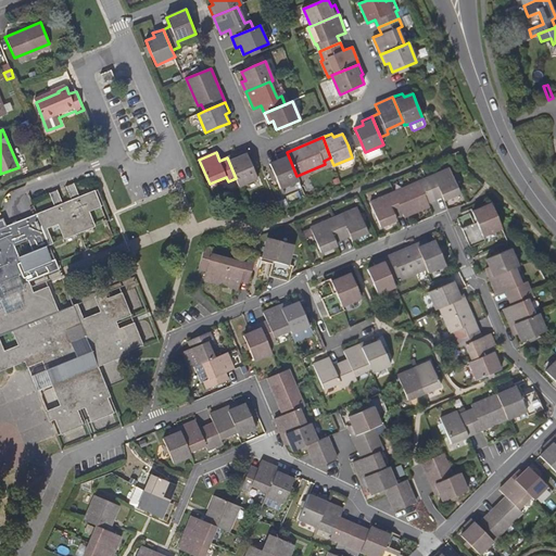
[(270,164),(275,175),(280,188),(299,180),(297,176),(287,152),(277,156),(278,160),(270,164)]
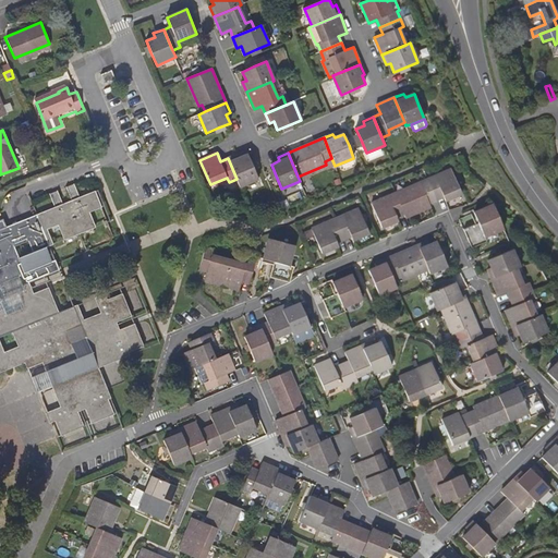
[(228,158),(237,179),(240,186),(258,178),(253,166),(247,154),(239,158),(238,154),(228,158)]
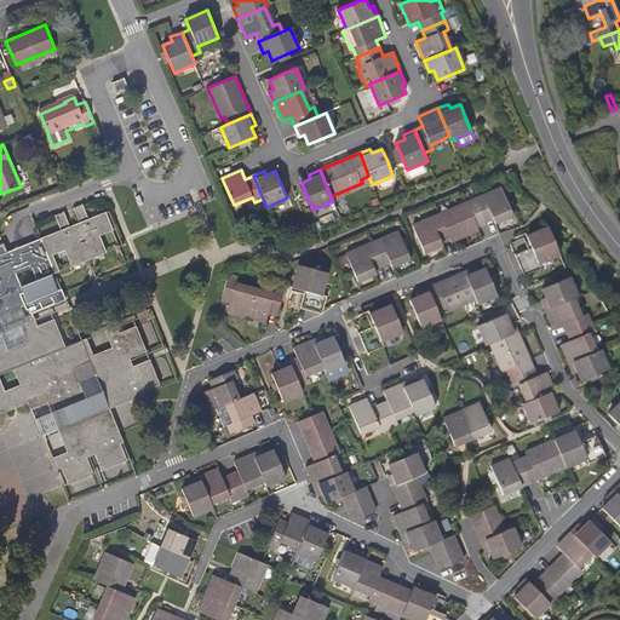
[(501,189),(475,199),(484,223),(493,219),(494,223),(512,214),(501,189)]
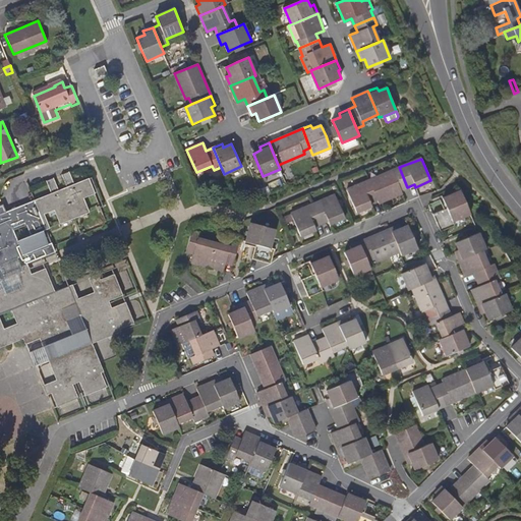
[(401,189),(407,187),(399,167),(369,180),(378,199),(379,203),(392,197),(391,194),(401,190),(401,189)]
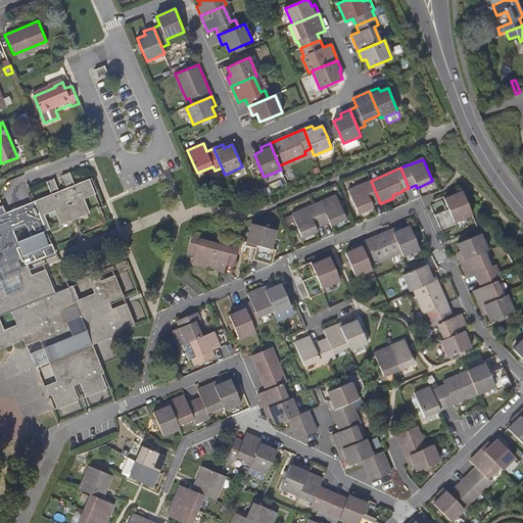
[(0,247),(8,245),(10,249),(13,251),(16,251),(20,249),(27,265),(55,252),(52,246),(51,247),(50,246),(49,245),(43,231),(49,228),(44,215),(55,209),(60,224),(90,212),(84,198),(95,193),(89,179),(75,185),(69,173),(62,175),(67,188),(58,191),(54,179),(46,182),(51,194),(2,214),(2,217),(2,218),(1,218),(0,218),(0,247)]
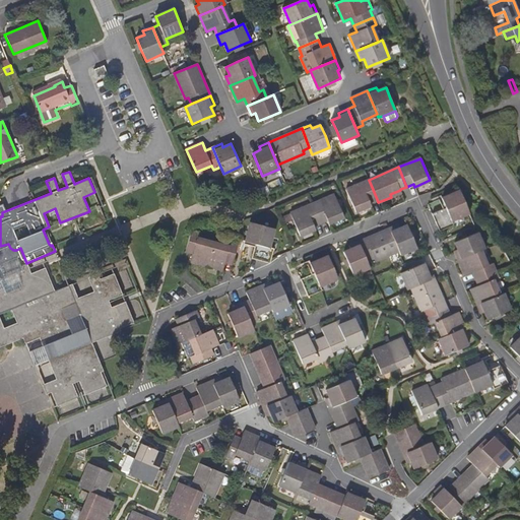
[(377,199),(369,180),(346,189),(355,211),(370,205),(369,202),(377,199)]
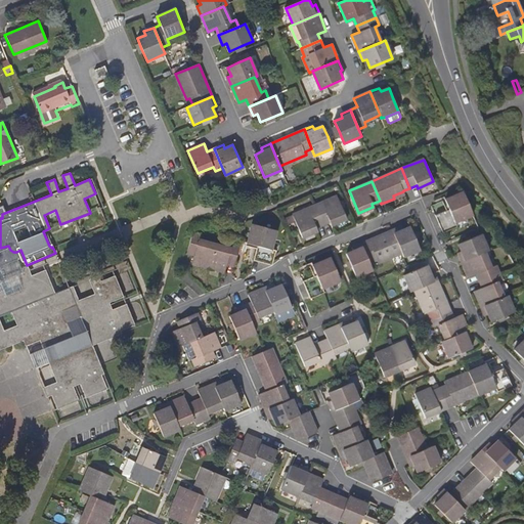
[(436,216),(437,218),(442,230),(443,232),(456,226),(455,223),(473,215),(464,192),(445,200),(449,210),(436,216)]
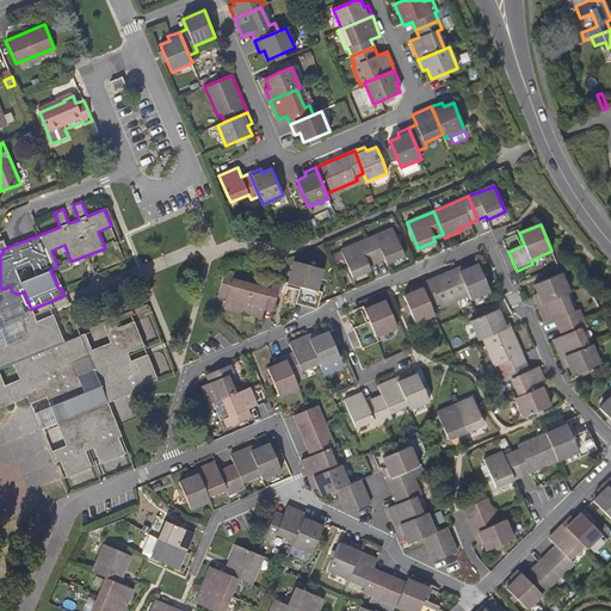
[(393,228),(368,239),(376,261),(384,258),(386,263),(403,255),(393,228)]
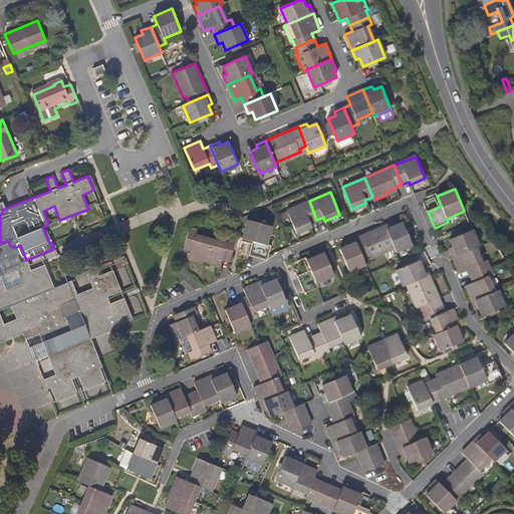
[(316,220),(309,201),(287,210),(296,233),(311,227),(310,223),(316,220)]
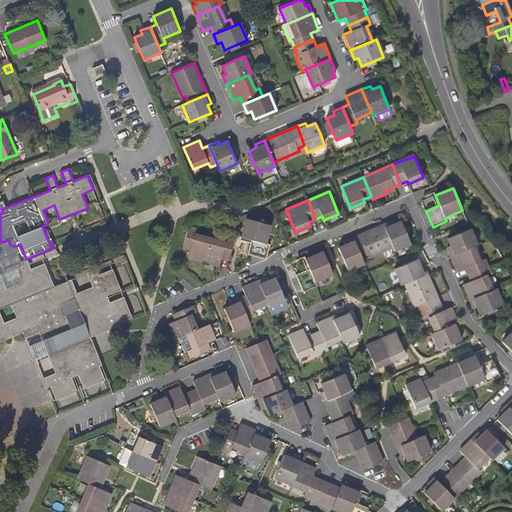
[(247,254),(266,259),(270,245),(265,243),(270,225),(246,219),(241,237),(251,240),(247,254)]
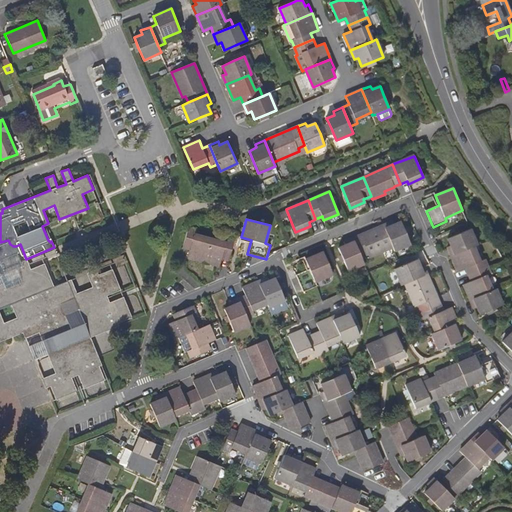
[(383,225),(393,247),(394,251),(410,244),(400,221),(393,224),(392,221),(383,225)]
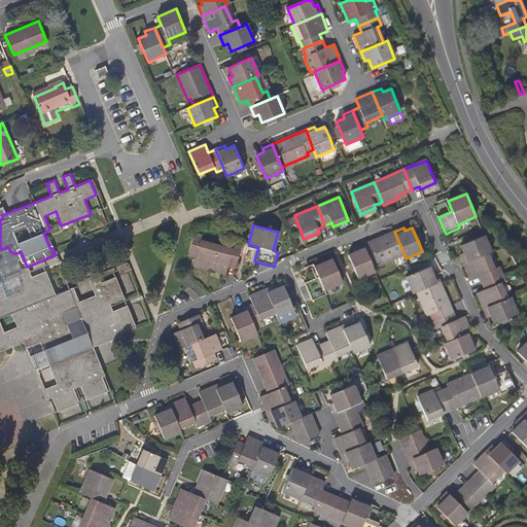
[(383,240),(372,244),(379,261),(380,265),(405,254),(394,232),(382,237),(383,240)]
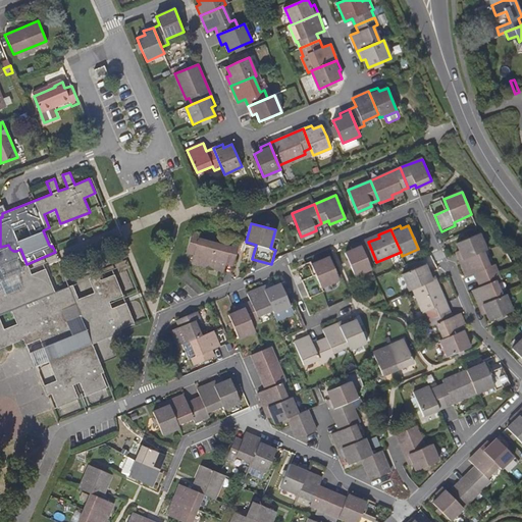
[(208,266),(214,243),(198,238),(199,233),(192,231),(187,252),(194,253),(192,262),(208,266)]
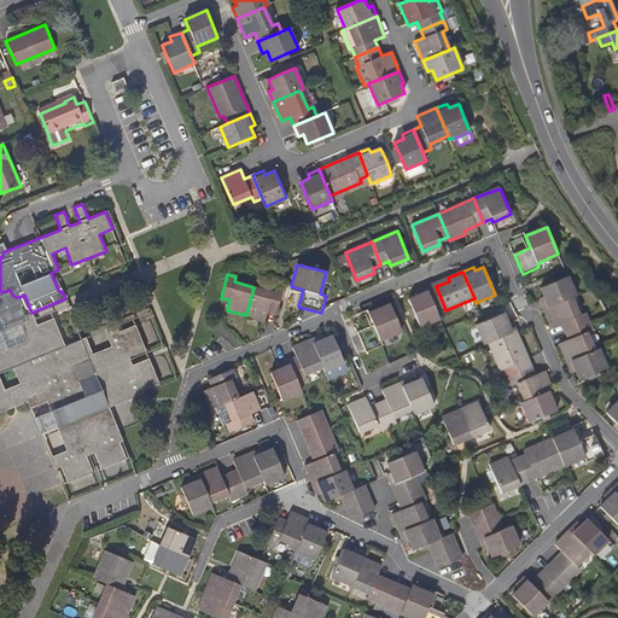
[(541,298),(544,308),(572,297),(576,296),(567,278),(541,289),(544,297),(541,298)]
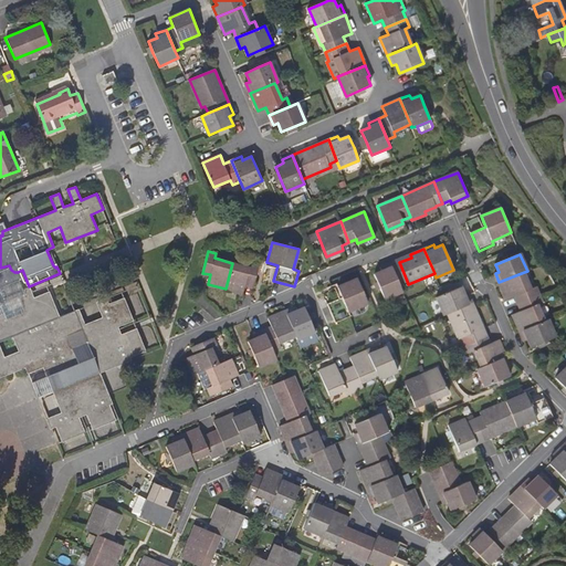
[(399,284),(407,281),(399,262),(398,260),(381,266),(383,270),(375,273),(385,299),(402,292),(399,284)]
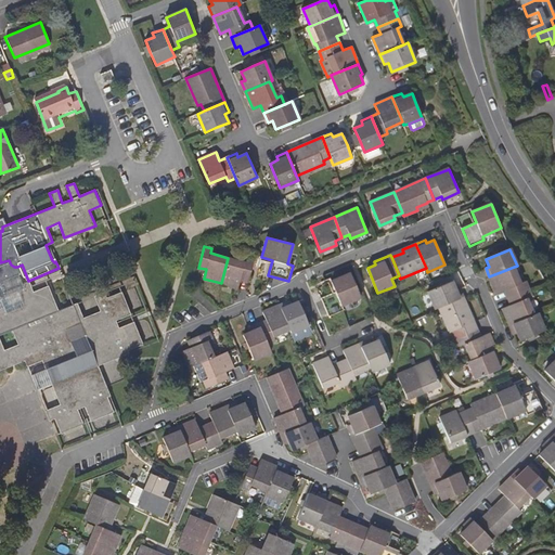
[(245,262),(228,258),(221,283),(237,288),(241,279),(248,281),(254,259),(246,257),(245,262)]
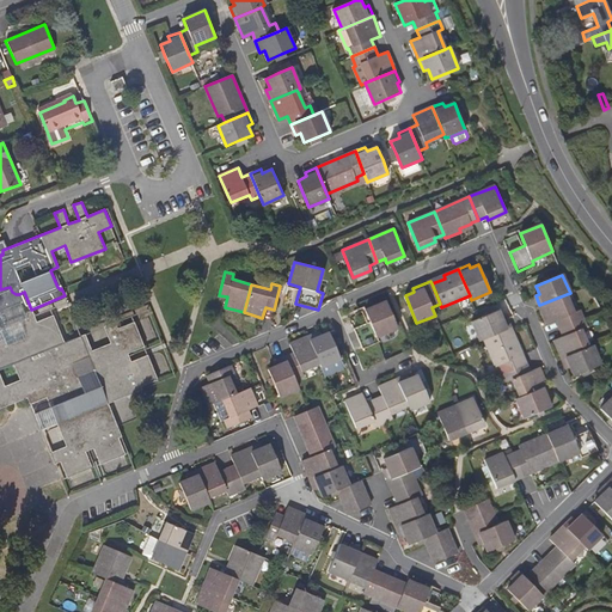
[(36,322),(31,310),(24,292),(19,294),(16,294),(12,292),(10,287),(0,289),(0,340),(4,338),(8,349),(20,343),(24,343),(26,343),(32,356),(44,352),(34,328),(34,325),(34,323),(36,322)]
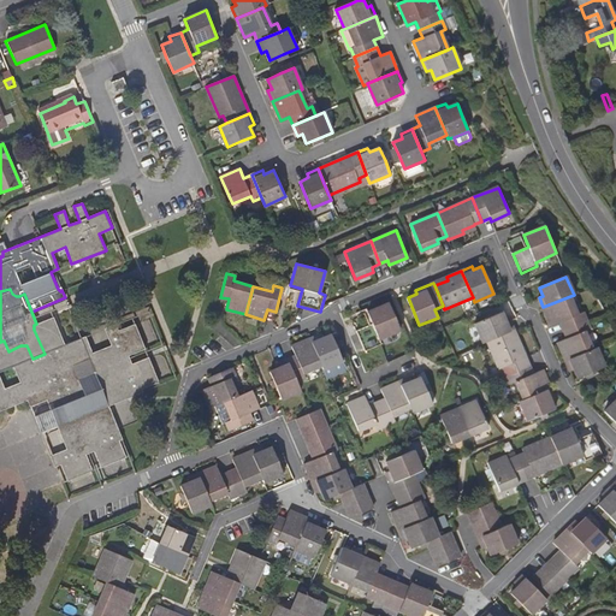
[(560,323),(563,331),(586,321),(582,313),(578,315),(570,296),(543,307),(551,326),(560,323)]
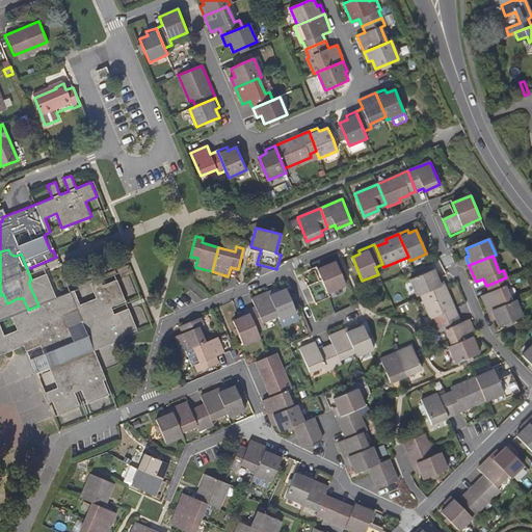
[(308,285),(315,302),(329,296),(327,292),(345,285),(336,262),(318,269),(322,278),(308,285)]
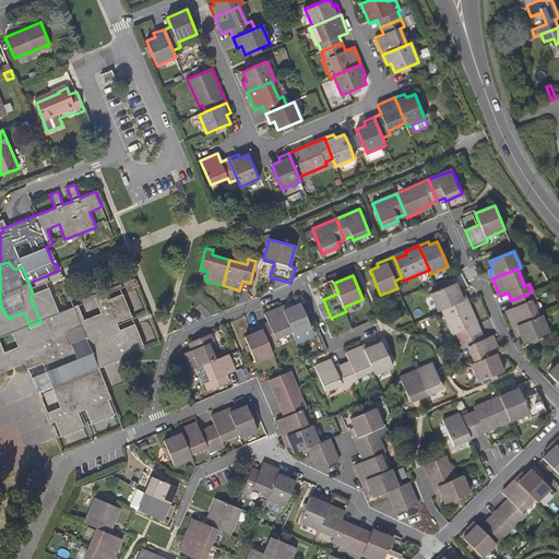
[(443,309),(467,299),(463,289),(459,292),(455,284),(431,294),(439,311),(443,309)]
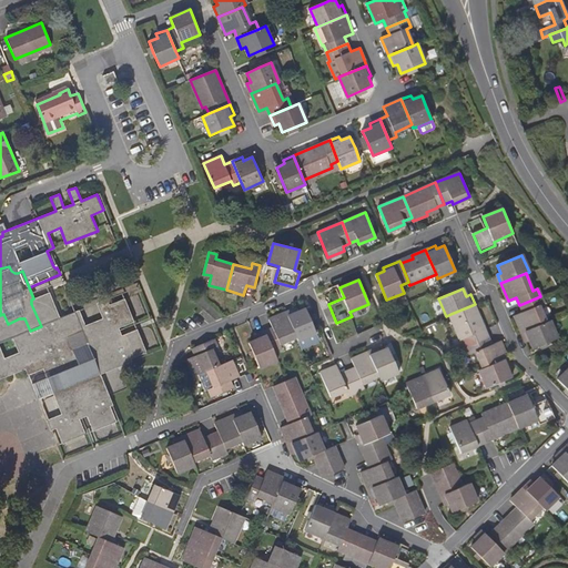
[(56,367),(60,365),(69,386),(70,389),(54,396),(61,414),(57,416),(53,418),(53,421),(62,443),(84,434),(80,422),(89,418),(93,430),(115,422),(108,401),(109,398),(109,396),(100,374),(124,364),(125,361),(146,352),(138,330),(121,336),(118,327),(133,321),(124,298),(102,307),(100,310),(100,311),(103,318),(85,326),(79,311),(60,318),(49,292),(33,298),(31,300),(31,302),(31,304),(41,326),(30,331),(24,318),(22,318),(19,318),(8,324),(3,314),(0,315),(0,378),(26,368),(28,374),(32,373),(34,371),(34,368),(32,365),(47,359),(49,364),(50,366),(52,367),(56,367)]
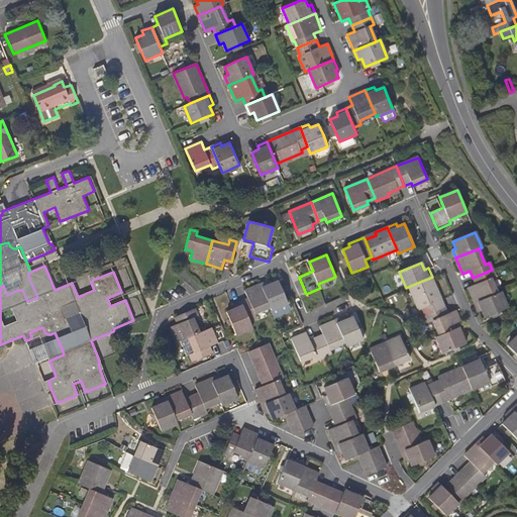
[(469,288),(475,302),(497,293),(491,279),(494,277),(492,270),(473,278),(476,285),(469,288)]
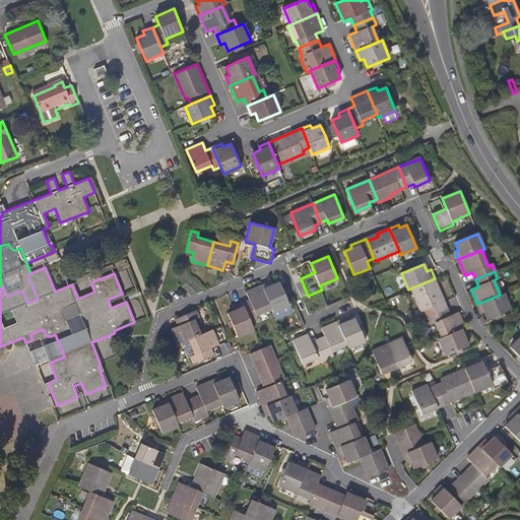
[(428,317),(448,309),(444,302),(442,303),(438,293),(440,291),(435,278),(412,287),(423,312),(426,311),(428,317)]
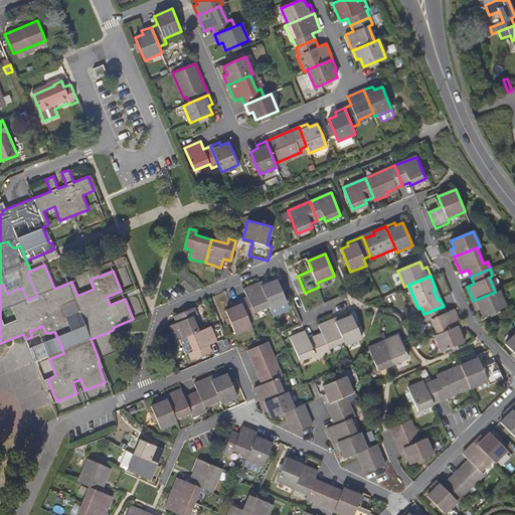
[(268,279),(259,283),(269,305),(270,309),(286,302),(277,280),(270,283),(268,279)]
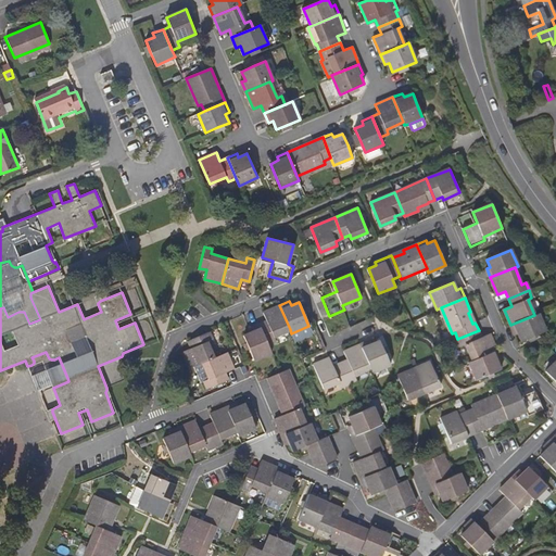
[(258,325),(267,345),(276,341),(274,337),(290,329),(279,305),(264,312),(267,320),(258,325)]
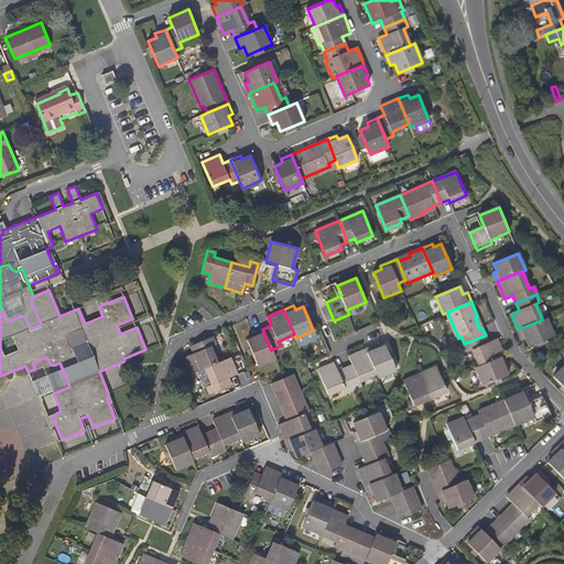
[(545,318),(542,320),(518,329),(522,340),(525,338),(529,346),(553,336),(545,318)]
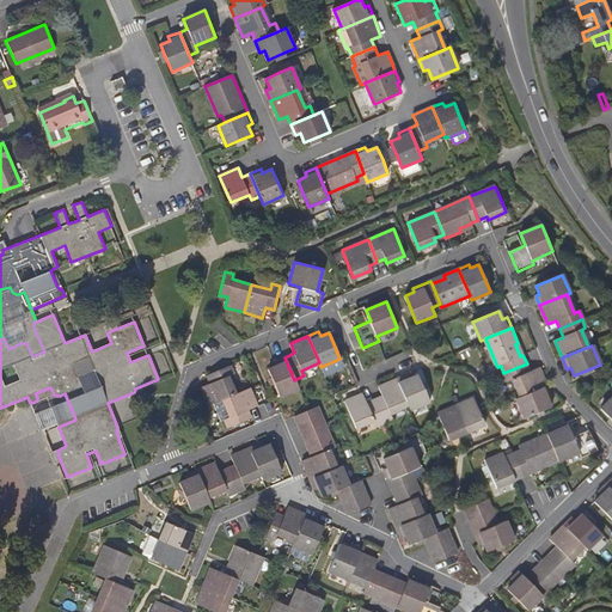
[(298,389),(294,380),(285,357),(275,361),(277,365),(268,369),(280,396),(298,389)]
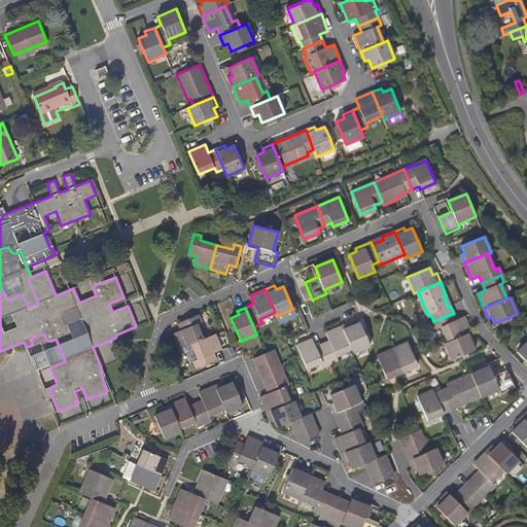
[(447,342),(470,332),(464,317),(456,320),(454,313),(433,321),(436,328),(441,326),(447,342)]
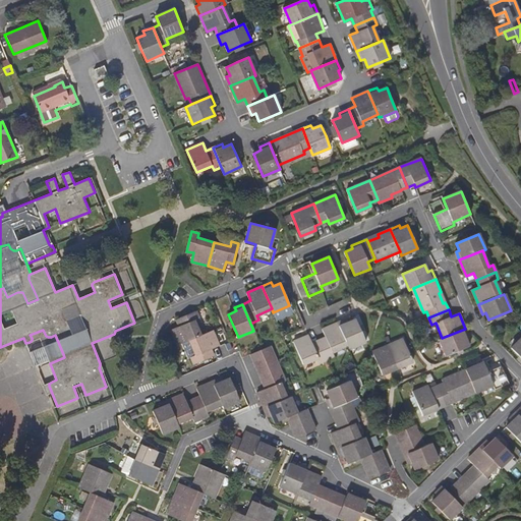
[(189,340),(200,335),(194,320),(198,317),(195,310),(177,319),(180,326),(171,329),(178,345),(189,340)]
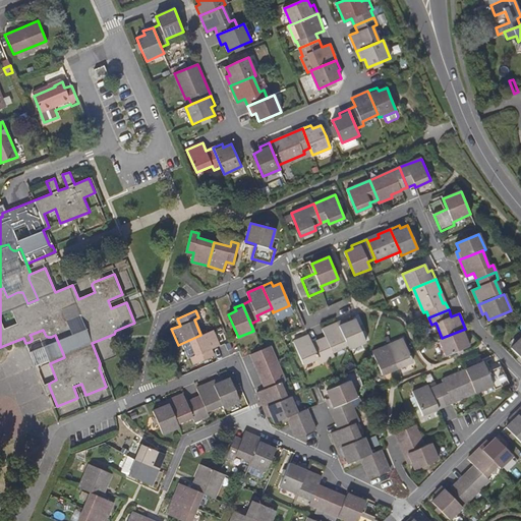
[(347,319),(338,323),(347,346),(349,350),(365,342),(355,320),(349,323),(347,319)]
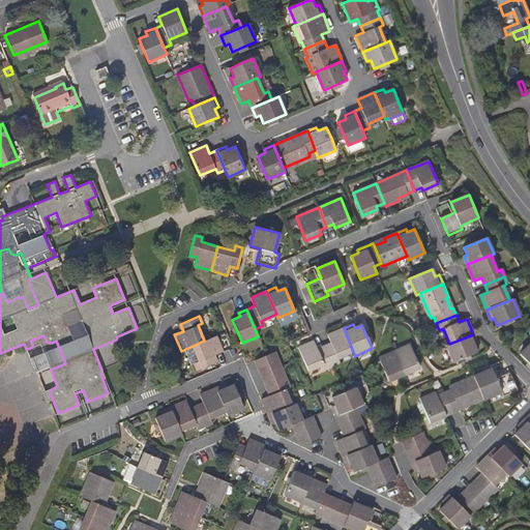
[(331,344),(324,347),(332,365),(340,362),(339,358),(353,352),(344,328),(328,335),(331,344)]
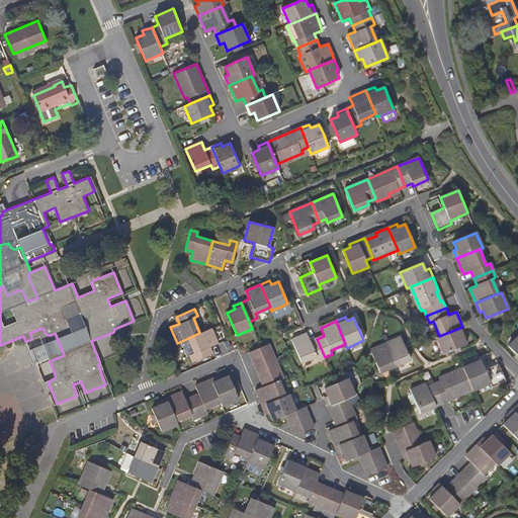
[(466,336),(462,327),(439,336),(436,338),(443,354),(466,344),(463,337),(466,336)]
